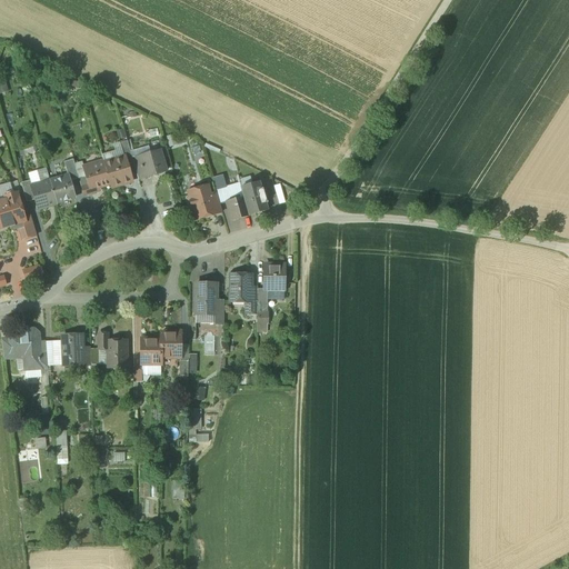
[(132,158),(127,141),(119,143),(123,158),(125,158),(127,165),(133,162),(132,158)]
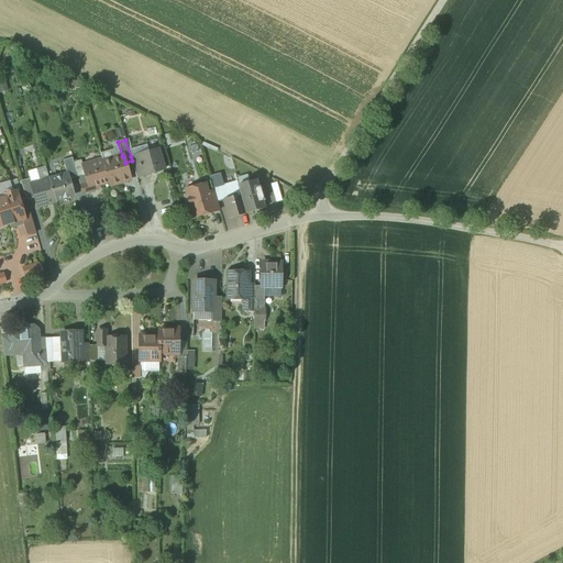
[(178,140),(172,141),(174,151),(180,148),(178,140)]
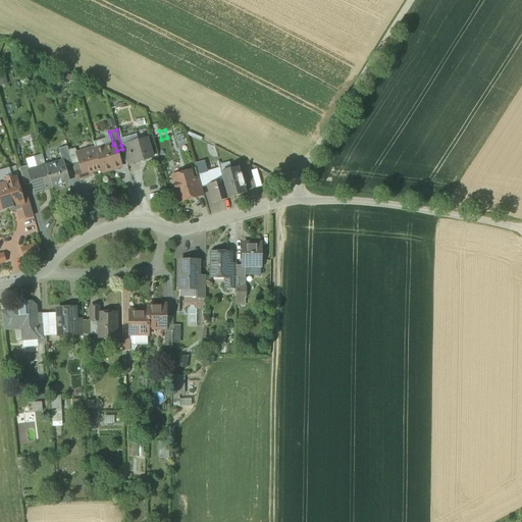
[(147,138),(128,143),(135,163),(152,157),(147,138)]
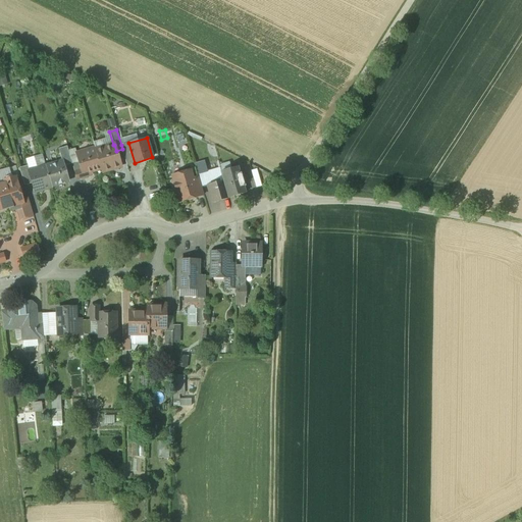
[(128,143),(121,145),(122,149),(126,165),(135,163),(128,143)]
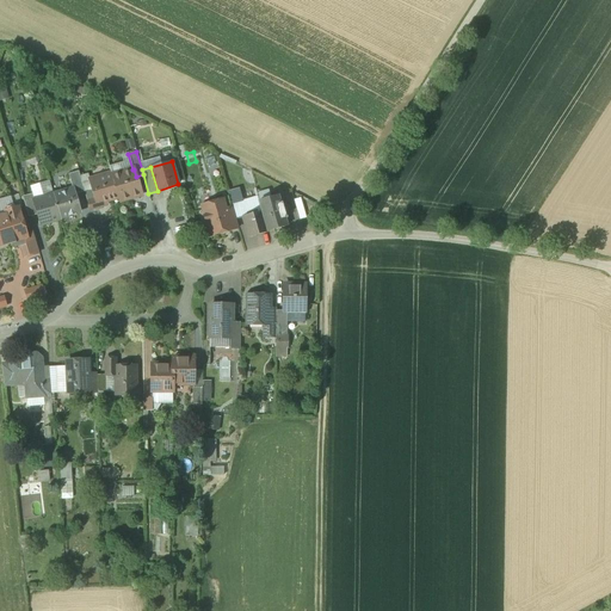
[(133,170),(112,177),(118,198),(119,202),(142,195),(136,177),(134,170),(133,170)]
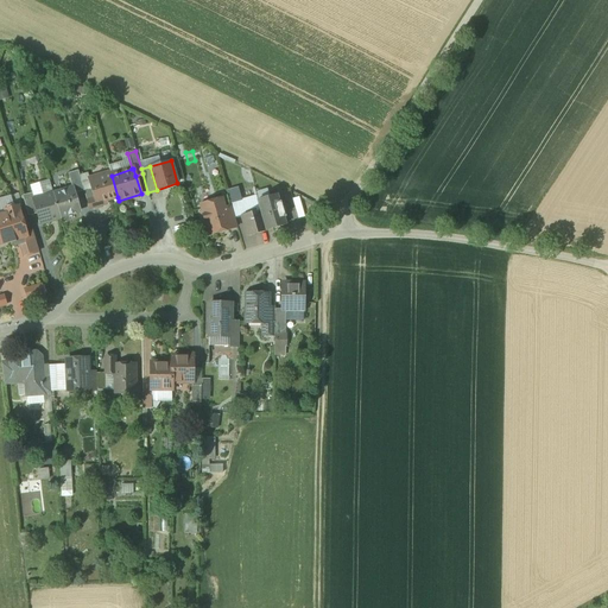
[(78,171),(69,175),(73,189),(74,189),(75,194),(84,191),(83,189),(78,171)]
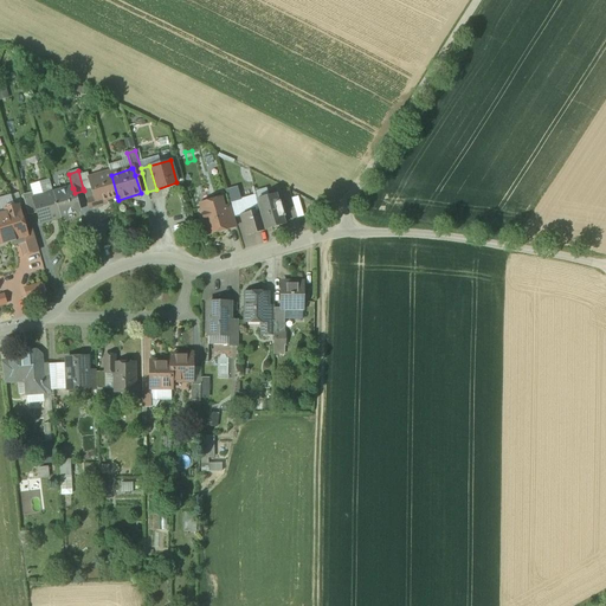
[(111,175),(89,181),(90,187),(95,204),(96,202),(117,197),(111,175)]
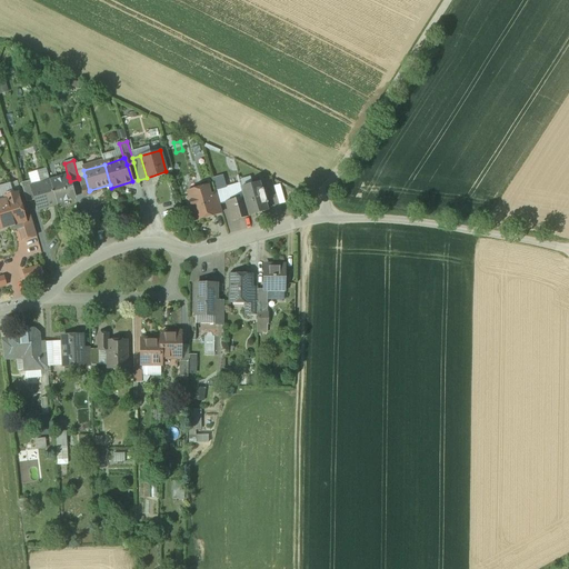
[(85,176),(78,177),(79,179),(83,197),(91,195),(90,190),(89,191),(85,176)]
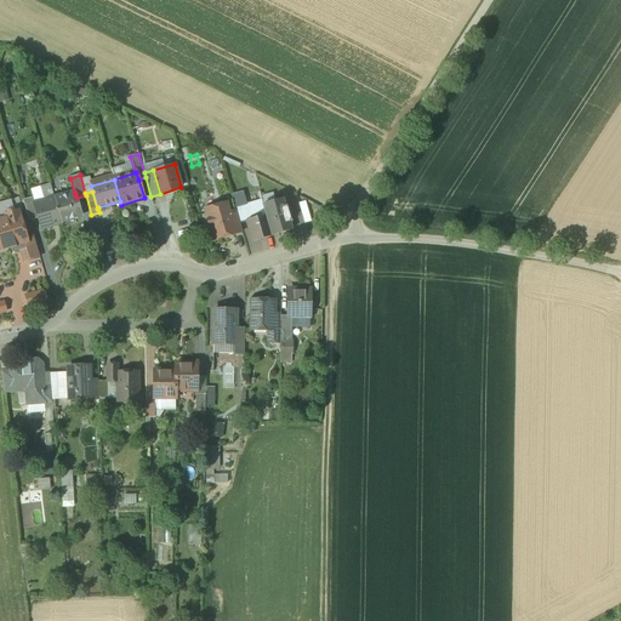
[(74,193),(55,199),(62,222),(70,218),(70,220),(78,218),(77,217),(81,216),(77,198),(75,193),(74,193)]
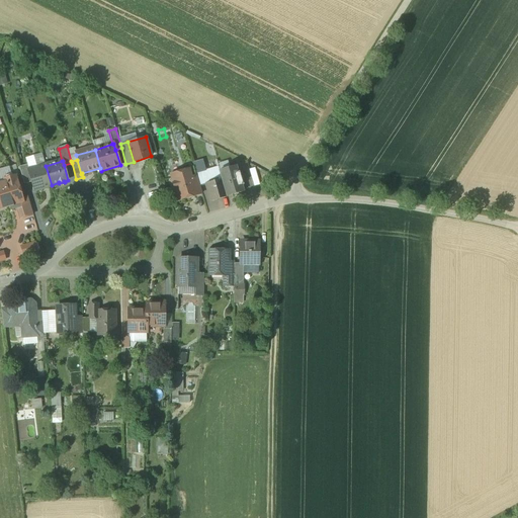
[(30,170),(28,164),(19,167),(24,184),(33,182),(29,170),(30,170)]
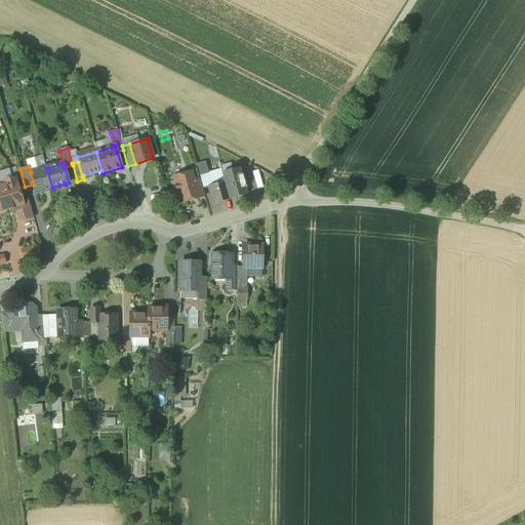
[(31,172),(30,172),(34,185),(36,193),(52,189),(52,188),(46,168),(31,172)]
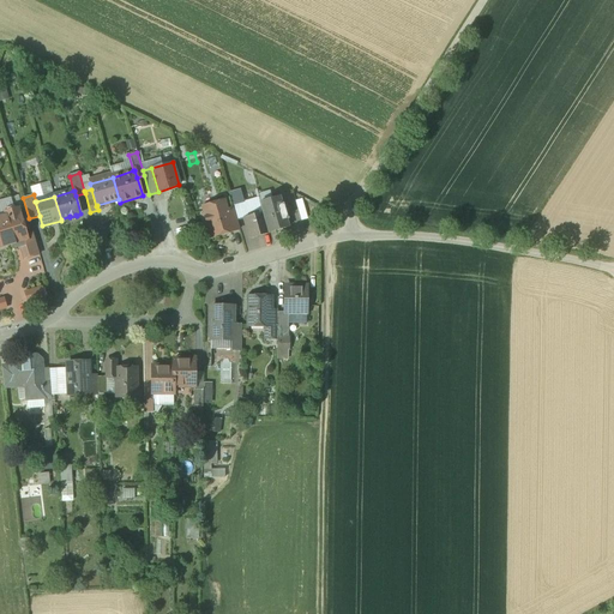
[(278,197),(260,203),(259,199),(263,214),(269,234),(288,228),(286,221),(288,220),(283,204),(281,204),(278,197)]
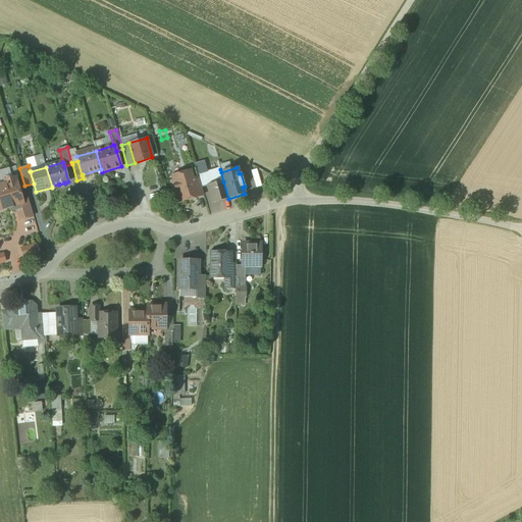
[(196,169),(190,171),(193,179),(199,177),(198,175),(196,169)]
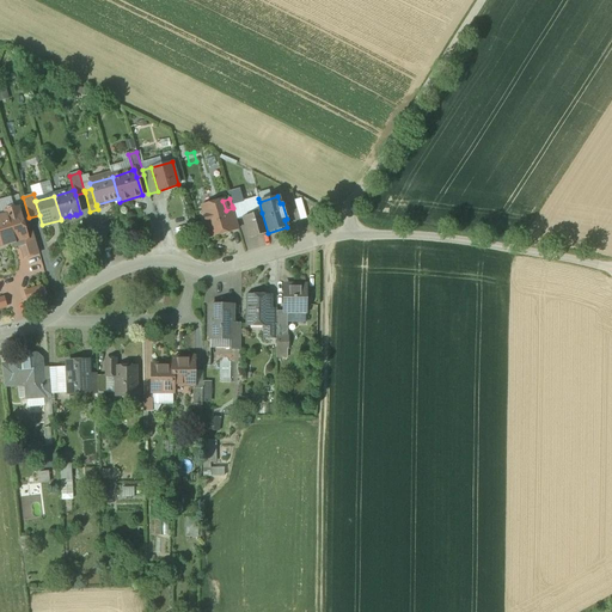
[(258,199),(239,203),(243,218),(262,213),(258,199)]
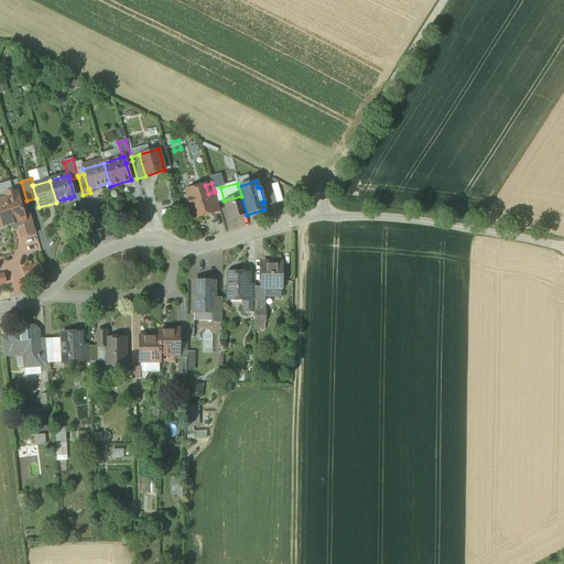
[(205,185),(196,187),(197,191),(188,193),(190,197),(187,197),(185,201),(187,205),(190,207),(191,206),(194,217),(210,213),(212,213),(220,210),(218,203),(215,192),(208,194),(205,185)]
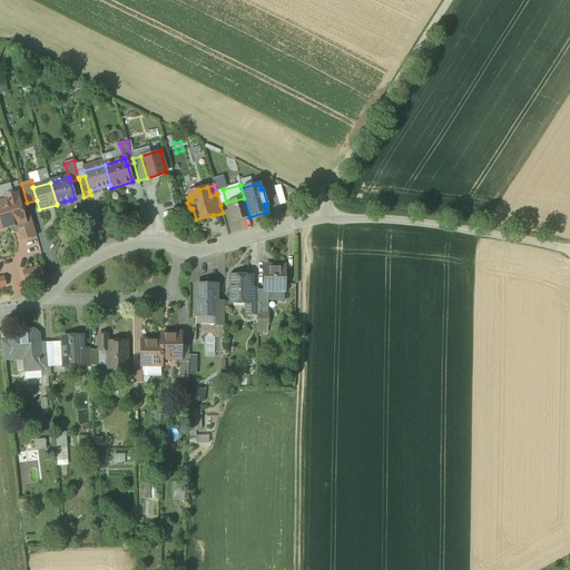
[(223,189),(216,192),(217,194),(220,205),(226,204),(226,203),(223,189)]
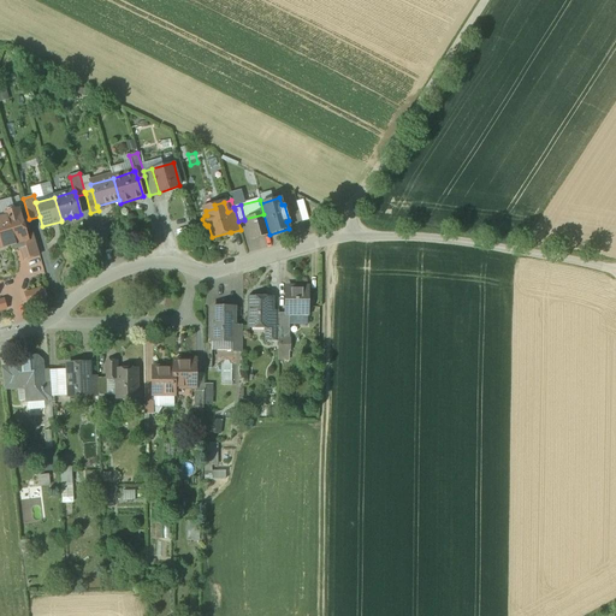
[(6,218),(0,219),(0,247),(0,248),(18,243),(28,241),(27,236),(18,209),(13,207),(9,208),(5,213),(6,218)]
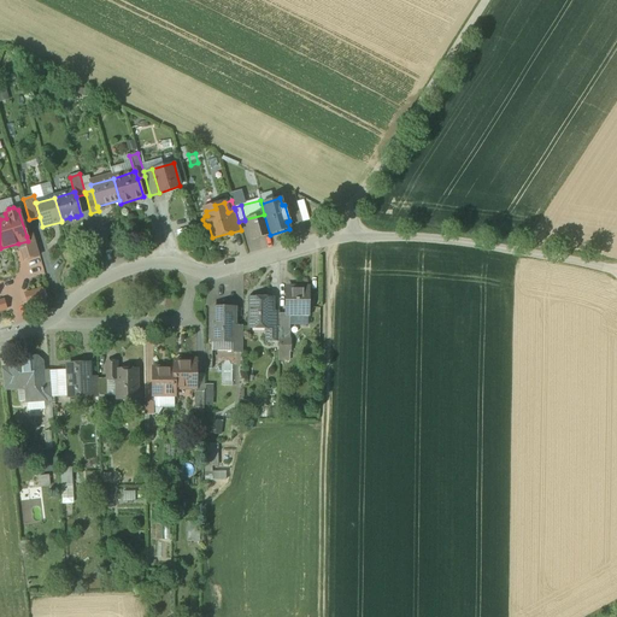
[(299,211),(292,213),(297,227),(303,225),(299,211)]
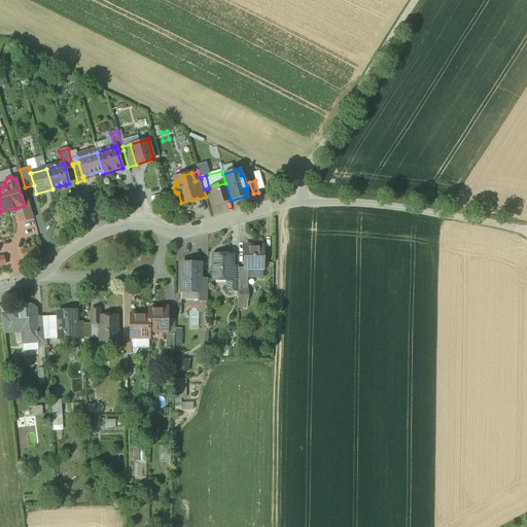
[(225,183),(209,187),(209,188),(214,205),(231,201),(225,183)]
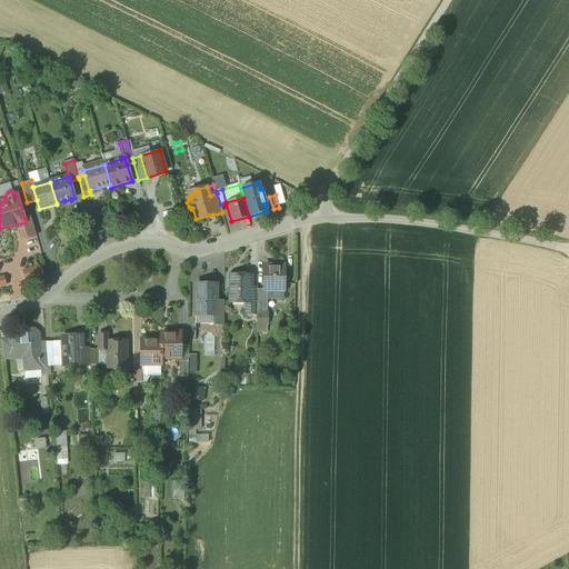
[(31,217),(25,218),(26,222),(17,225),(20,226),(25,239),(37,236),(31,217)]
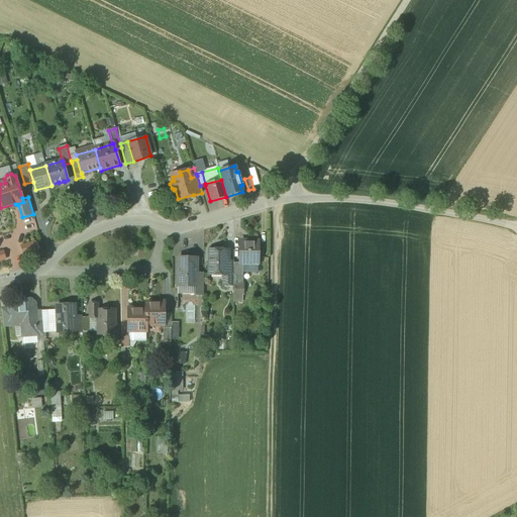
[(259,241),(240,241),(240,264),(243,264),(259,264),(259,241)]
